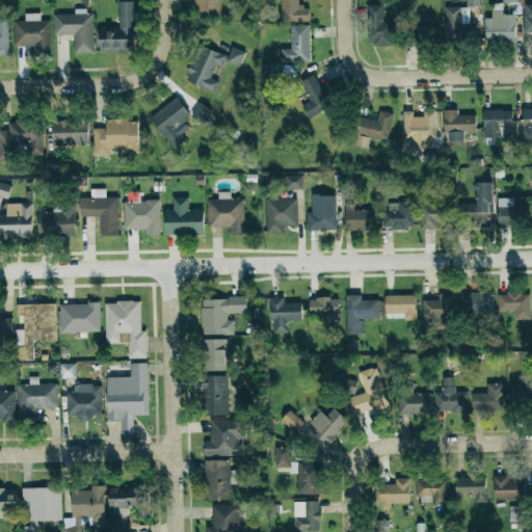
[(222,18),(221,0),(193,0),(194,19),(222,18)]
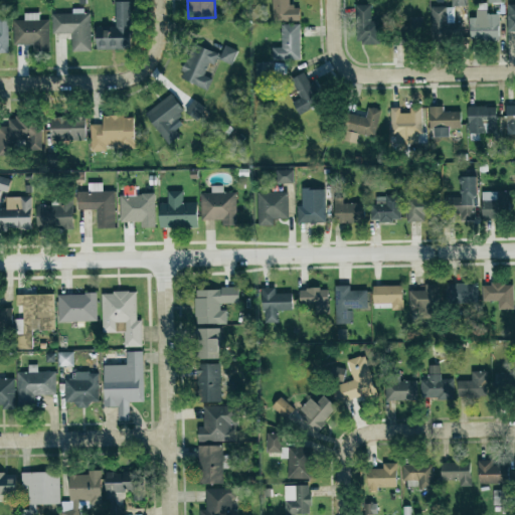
[(272,0),(273,21),(300,21),(299,6),(290,7),(289,0),(272,0)]
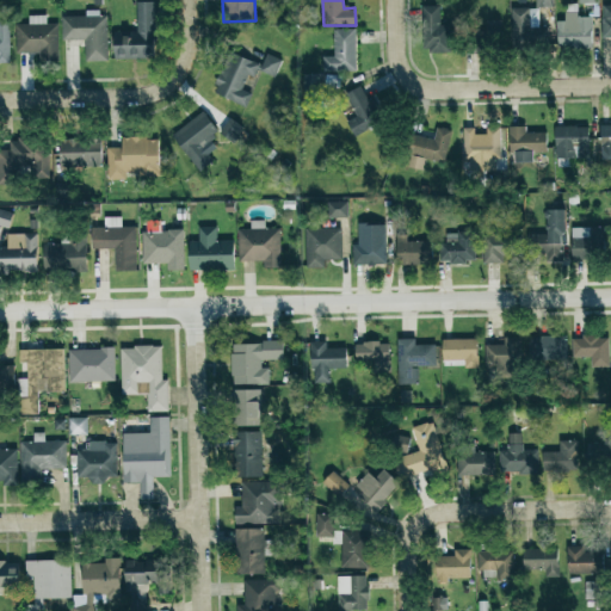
[(155,1),(136,2),(137,32),(113,34),(115,60),(156,59),(155,1)]
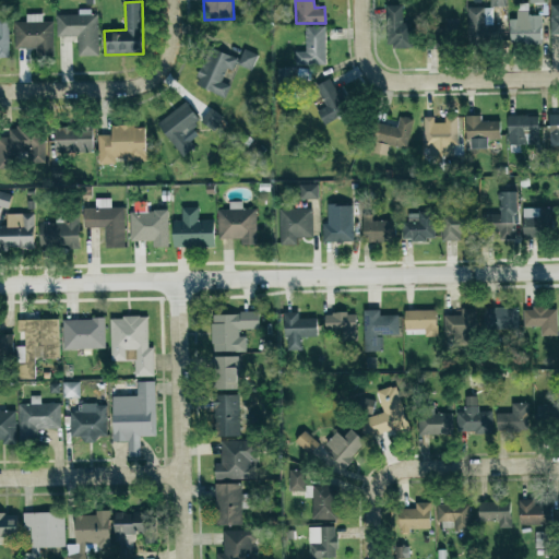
[(518,20),(509,20),(510,45),(542,45),(540,15),(527,15),(527,3),(518,4),(518,20)]
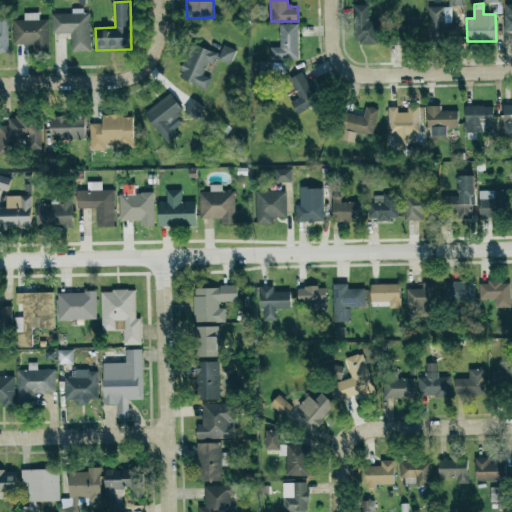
[(377,21),(369,21),(368,5),(353,5),(354,44),(377,44),(377,21)]
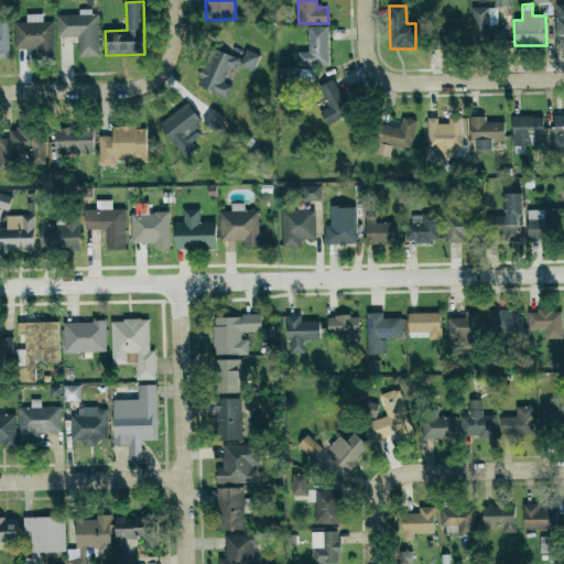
[(497,9),(472,8),(472,44),(506,45),(506,25),(496,25),(497,9)]
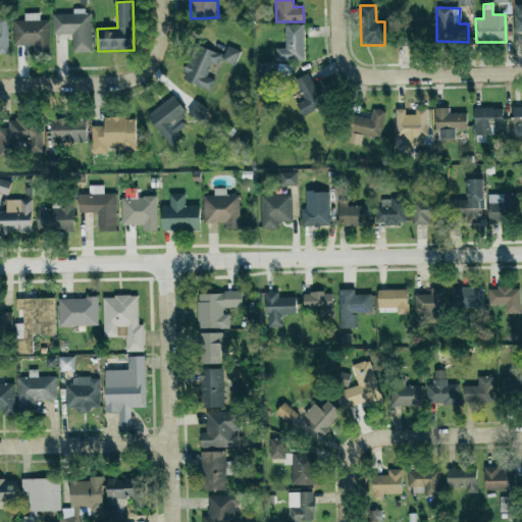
[(52,14),(53,35),(72,34),(72,52),(92,52),(91,11),(73,11),(73,13),(52,14)]
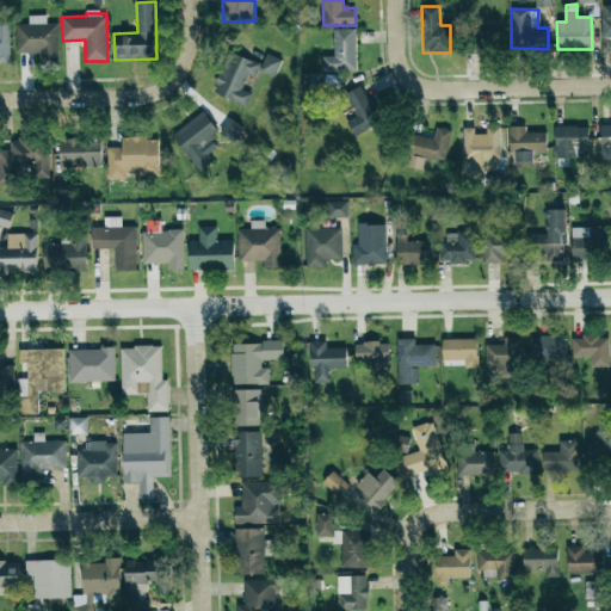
[(16,25),(17,54),(41,53),(41,57),(59,57),(59,24),(47,24),(45,16),(29,16),(29,25),(16,25)]
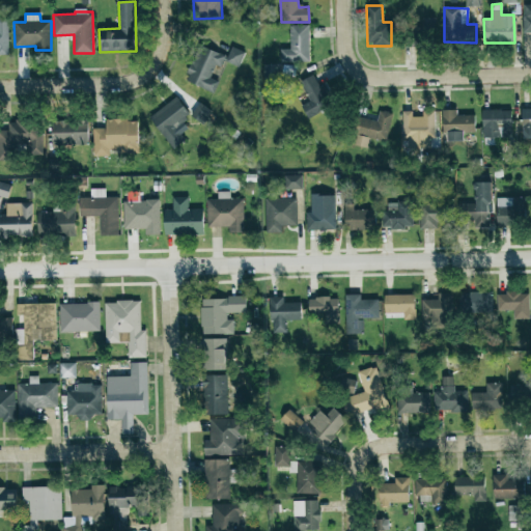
[(0,54),(8,54),(8,19),(0,19),(0,54)]
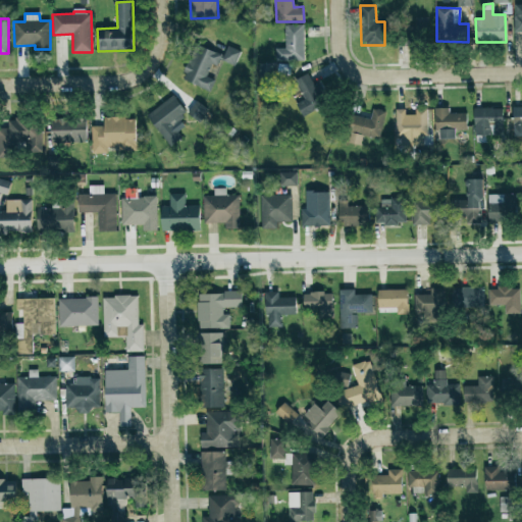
[(403,28),(403,46),(428,45),(427,18),(416,18),(416,27),(403,28)]
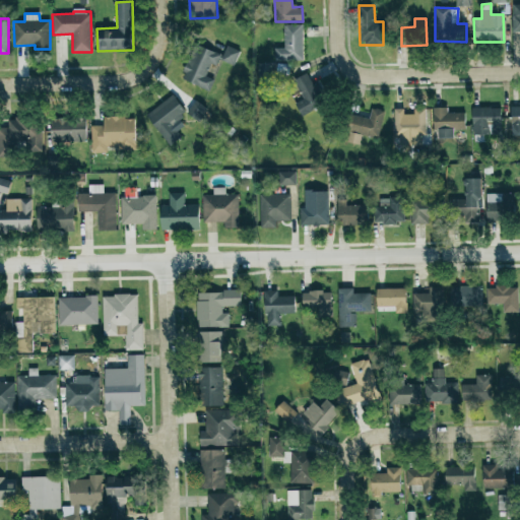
[(303,24),(283,24),(284,48),(274,49),(274,61),(304,61),(303,24)]
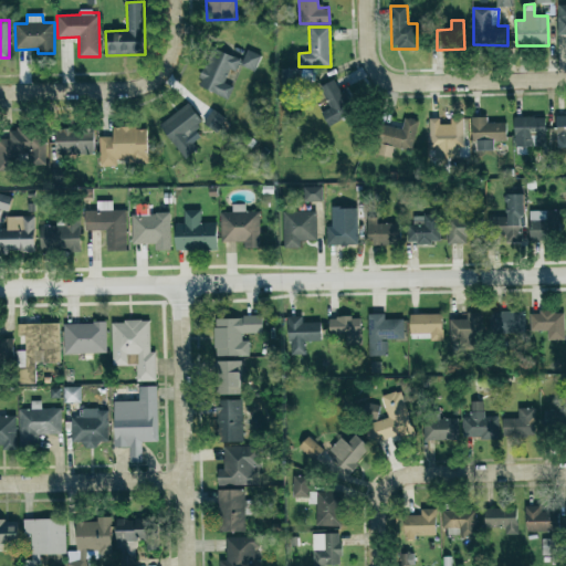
[(242,61),(212,49),(197,86),(228,100),(233,87),(227,84),(234,63),(254,72),(261,55),(247,50),(242,61)]
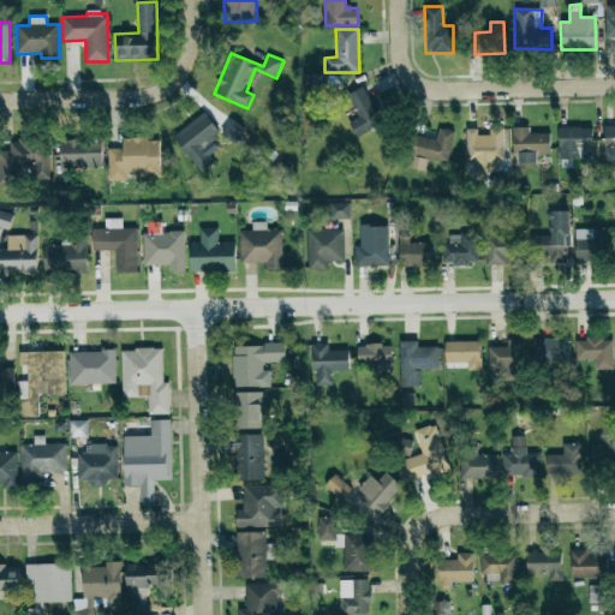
[(327,75),(306,75),(305,97),(326,99),(327,75)]
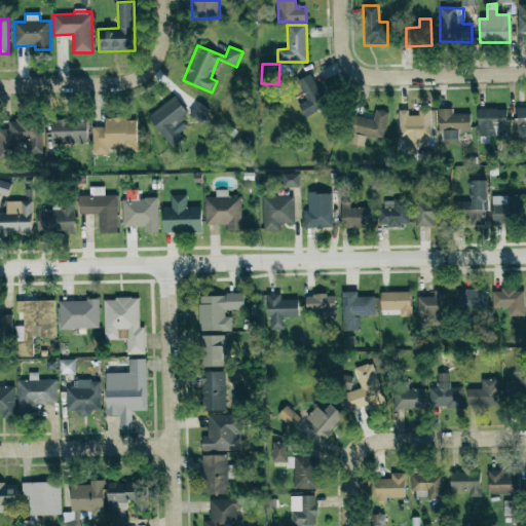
[(306,118),(329,104),(310,74),(297,82),(307,99),(298,105),(306,118)]
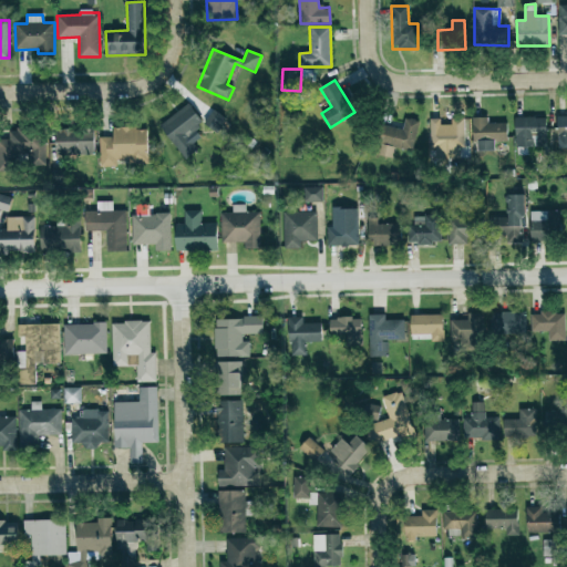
[(197,150),(192,143),(200,136),(194,130),(203,122),(187,103),(158,126),(185,160),(197,150)]
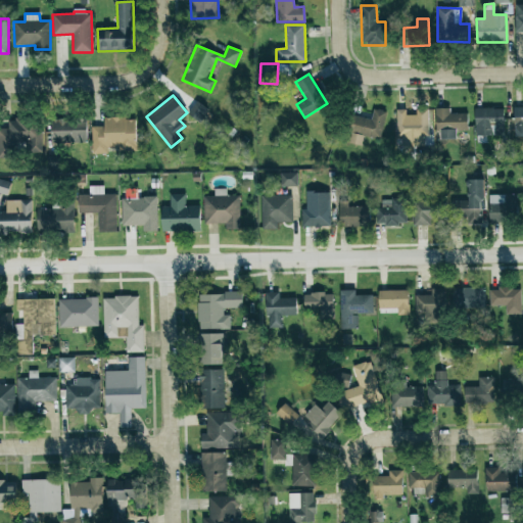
[(207,108),(195,101),(188,114),(201,122),(207,108)]
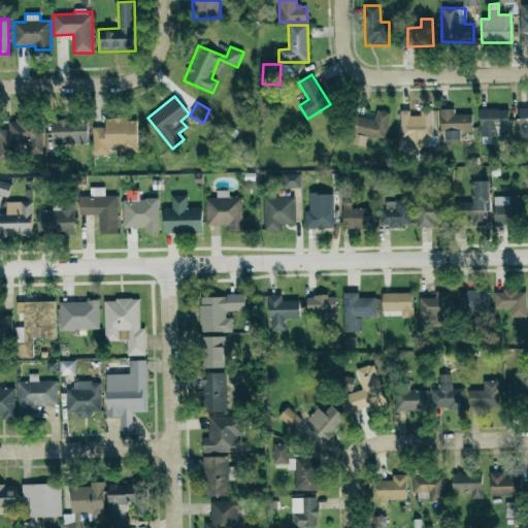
[(527,107),(519,108),(520,128),(527,128),(527,107)]
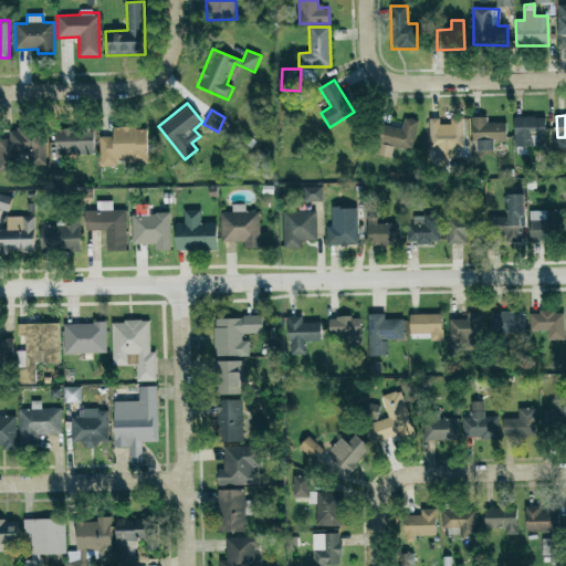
[(428,117),(429,148),(464,148),(464,117),(449,117),(450,129),(440,129),(440,117),(428,117)]
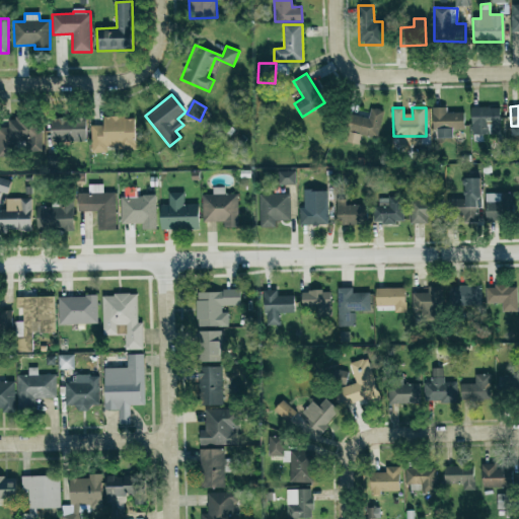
[(446,107),(432,107),(432,130),(436,130),(437,138),(453,138),(453,130),(464,130),(464,113),(447,113),(446,107)]
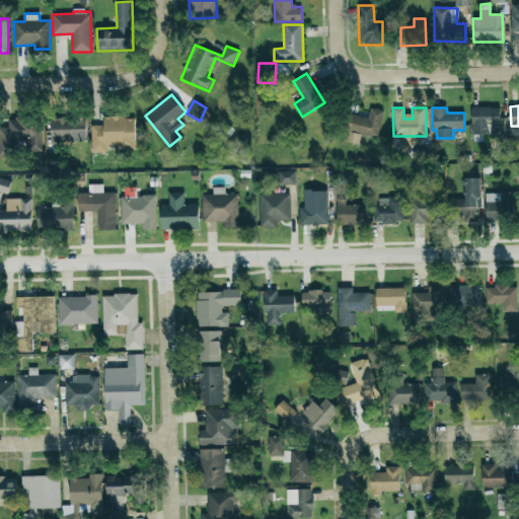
[(471,108),(472,135),(500,134),(500,107),(471,108)]
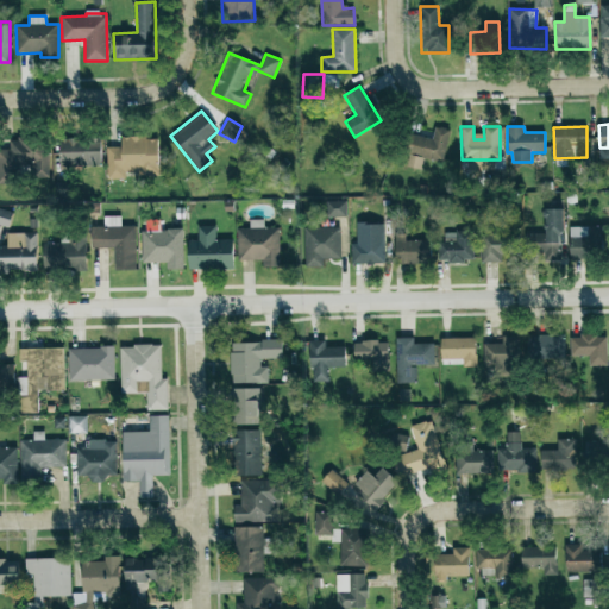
[(432,138),(412,135),(406,167),(421,169),(424,159),(444,162),(450,130),(434,127),(432,138)]
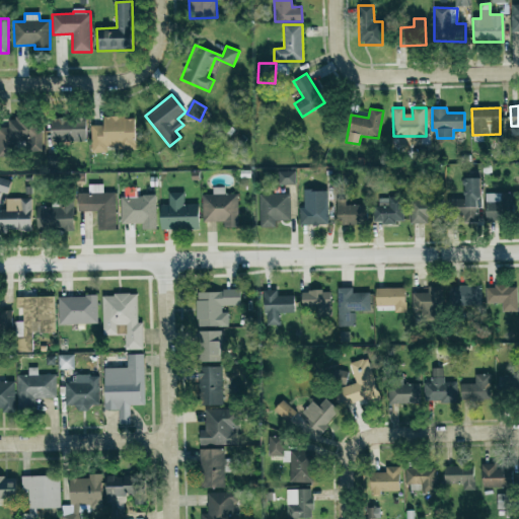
[(135,149),(134,117),(103,118),(103,126),(90,126),(91,153),(106,153),(106,149),(135,149)]
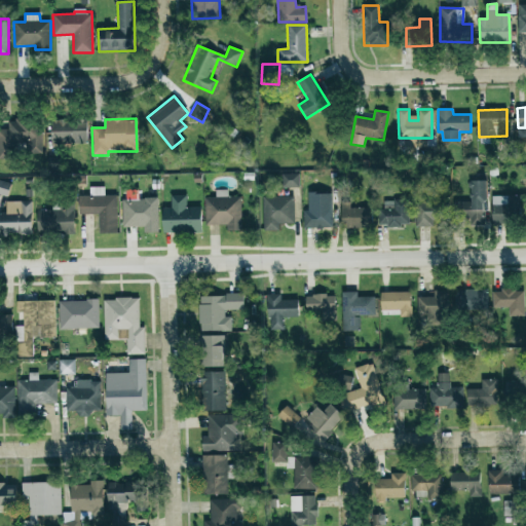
[(0,129),(0,157),(13,158),(13,146),(28,145),(28,153),(42,153),(41,119),(8,120),(8,129),(0,129)]
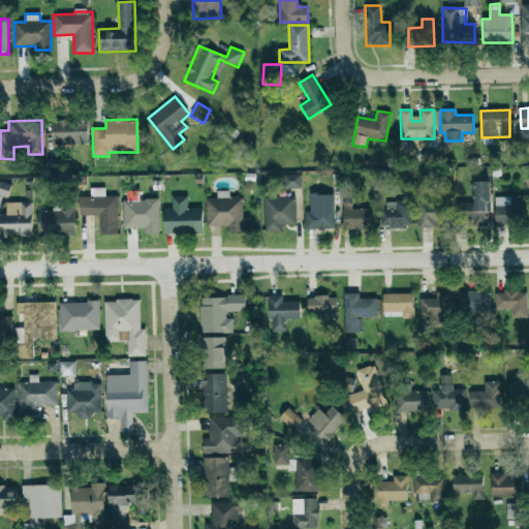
[(88,120),(52,120),(53,145),(88,144),(88,120)]
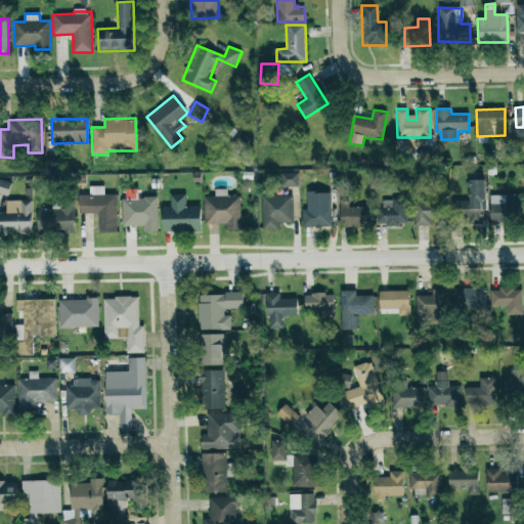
[(484,224),(484,180),(469,180),(469,202),(452,202),(452,218),(468,218),(468,224),(484,224)]
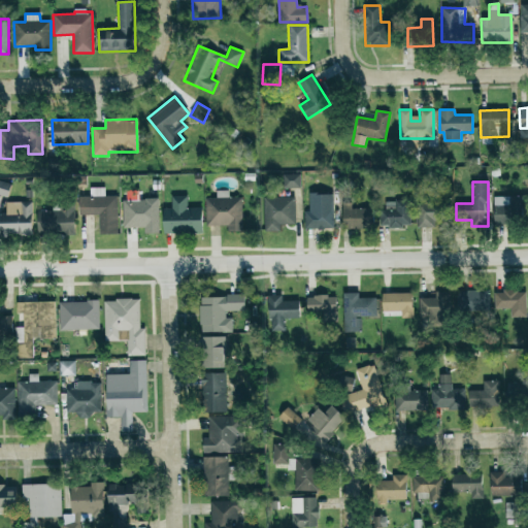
[(118,234),(118,196),(105,196),(104,188),(90,188),(91,197),(79,197),(79,216),(99,215),(100,234),(118,234)]
